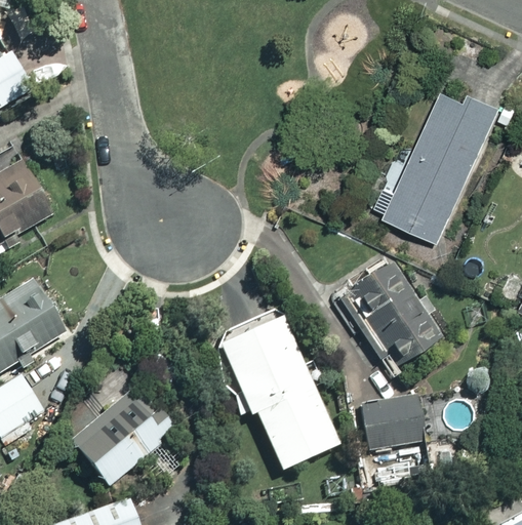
[(0,107),(35,87),(14,51),(0,58),(0,107)]
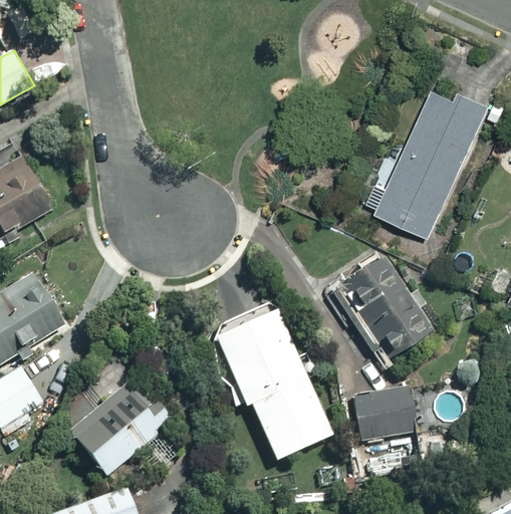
[(439,86),(377,210),(430,236),(491,112),(439,86)]
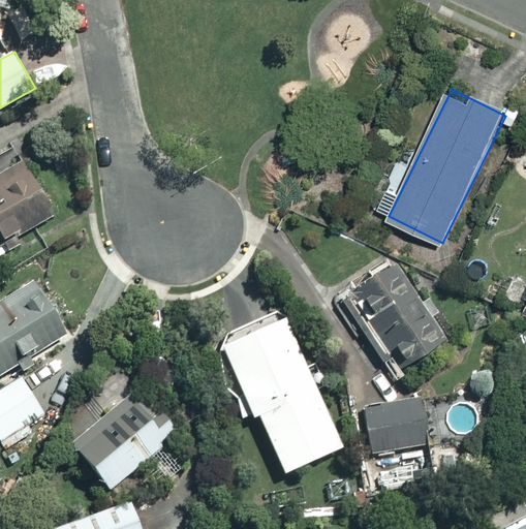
[(0,245),(53,213),(23,163),(0,177),(0,245)]
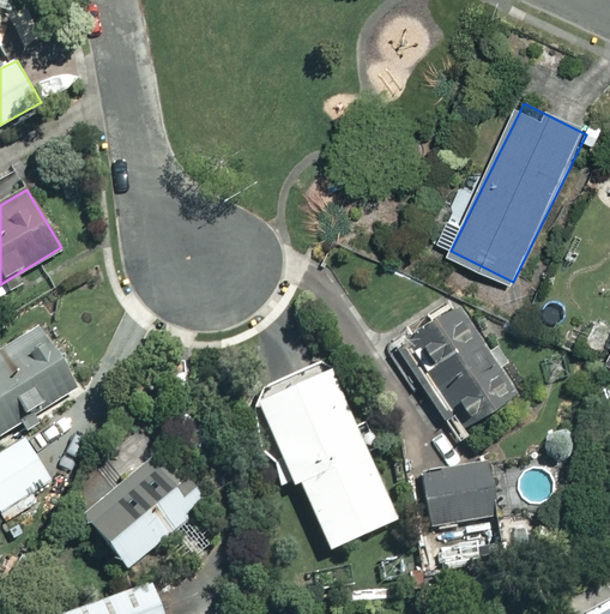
[(515,392),(457,306),(397,347),(445,417),(461,405),(472,421),(515,392)]
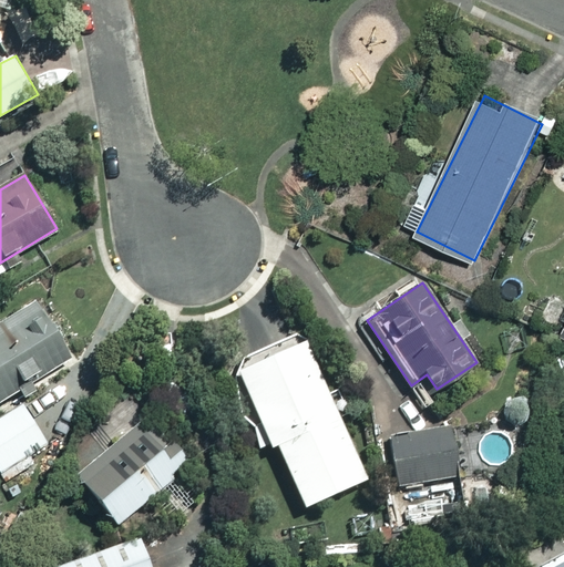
[(74,354),(38,301),(0,326),(0,401),(1,403),(74,354)]
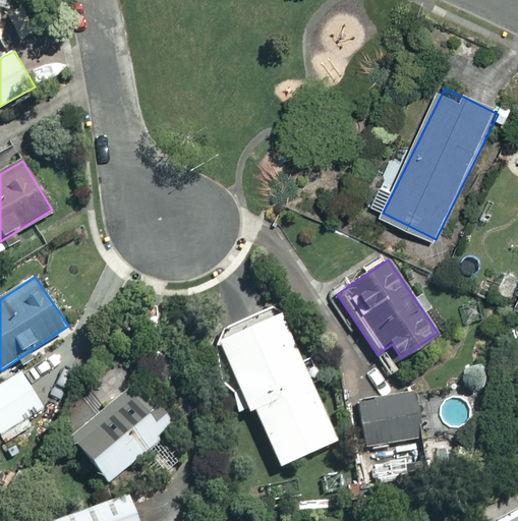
[(340,436),(283,306),(270,312),(268,307),(215,331),(237,381),(225,386),(237,412),(252,405),(279,463),(340,436)]
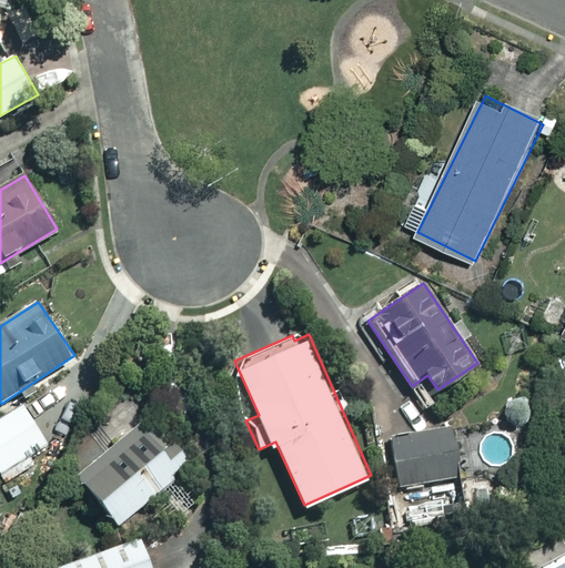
[(49,444),(27,405),(0,419),(0,470),(8,484),(34,468),(28,456),(49,444)]
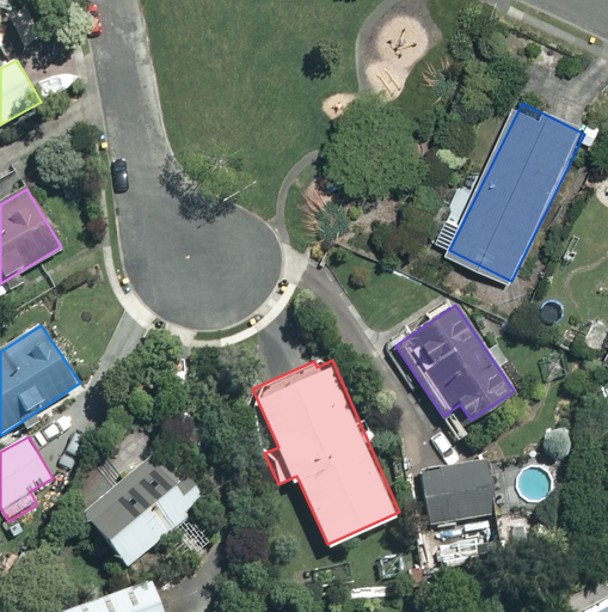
[(204,500),(161,447),(84,510),(128,564),(204,500)]
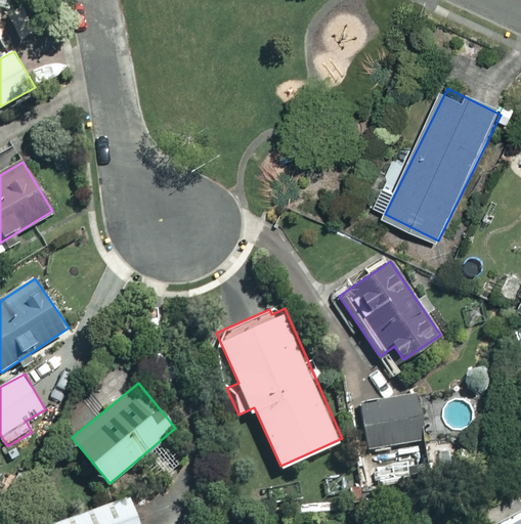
[(423,441),(418,399),(362,405),(367,447),(423,441)]
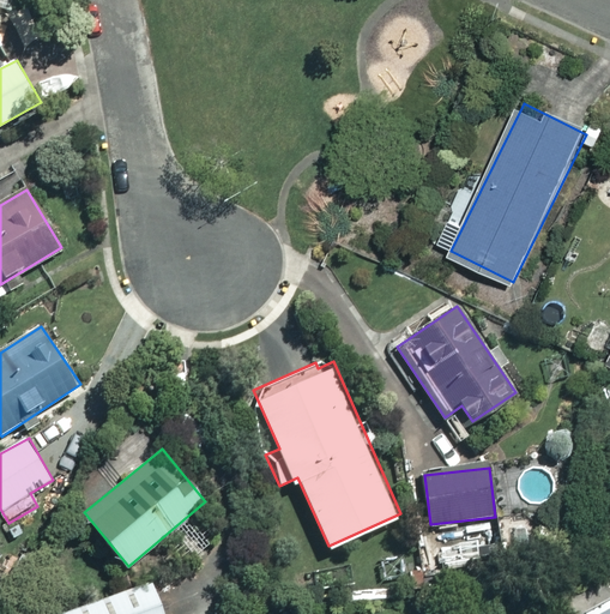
[(164,613),(153,581),(58,613),(164,613)]
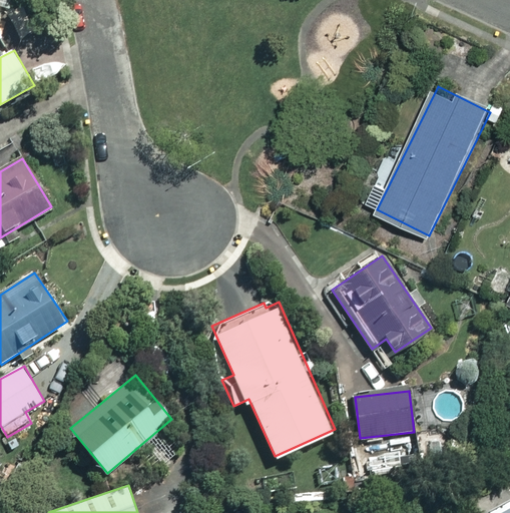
All buildings are outlined.
